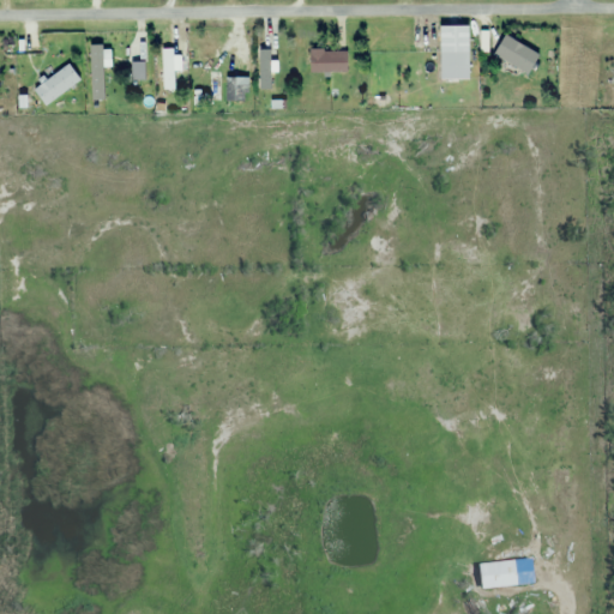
[(469,80),(469,26),(439,26),(439,80),(469,80)]
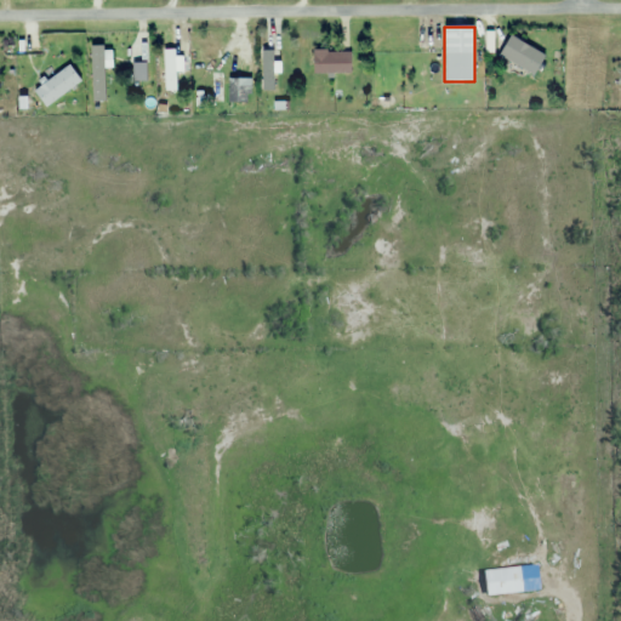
[(545,56),(511,35),(499,56),(533,77),(545,56)]
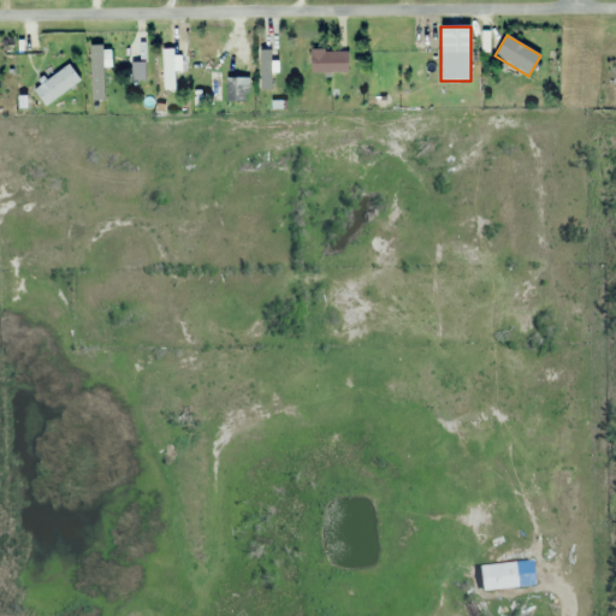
[(142,46),(93,46),(93,65),(142,65),(142,46)]
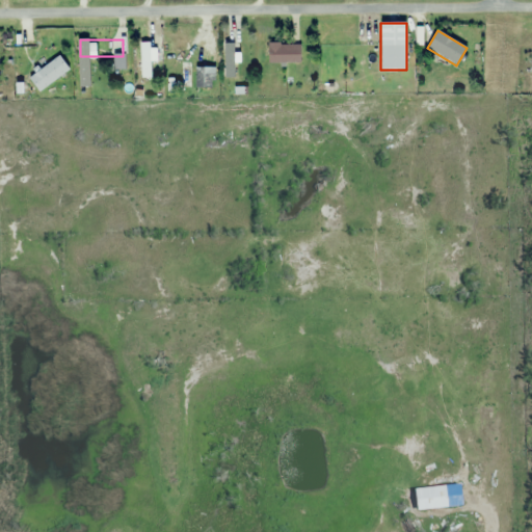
[(143,87),(157,87),(157,41),(143,41),(143,87)]
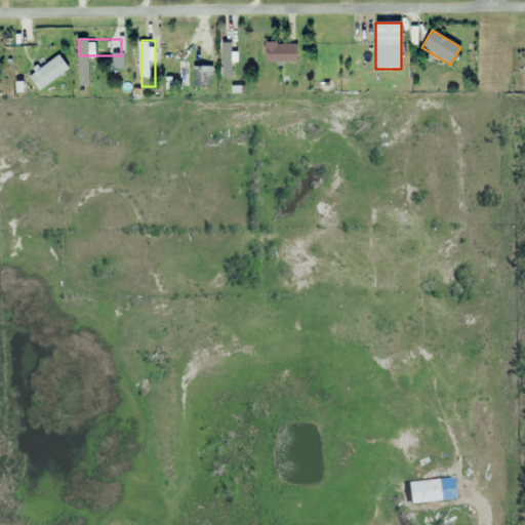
[(265,63),(297,63),(297,43),(265,43),(265,63)]
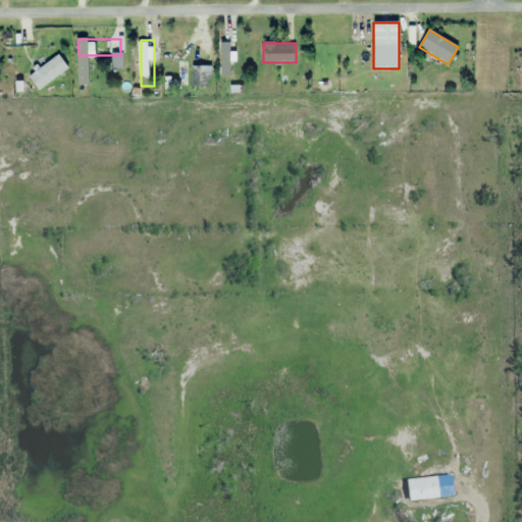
[(28,76),(39,91),(68,68),(57,54),(28,76)]
